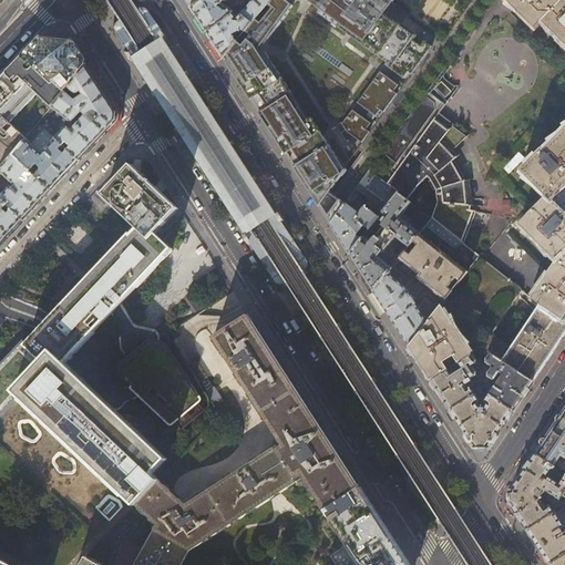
[(197,0),(188,6),(196,19),(204,31),(230,12),(227,8),(224,6),(224,7),(218,1),(219,0),(223,1),(224,0),(197,0)]
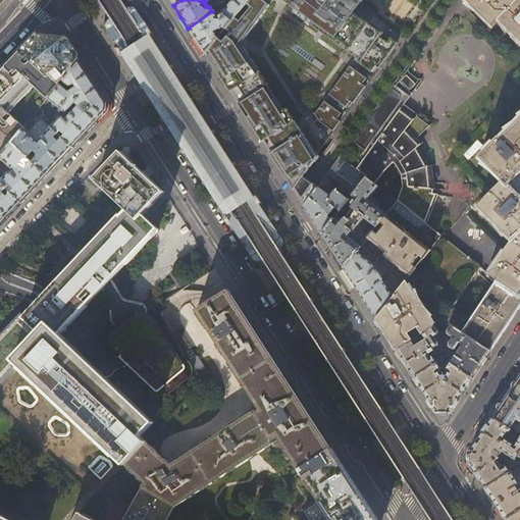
[(230,0),(223,9),(215,14),(212,11),(188,29),(196,40),(204,53),(216,37),(212,32),(220,27),(224,28),(232,16),(244,3),(246,0),(230,0)]
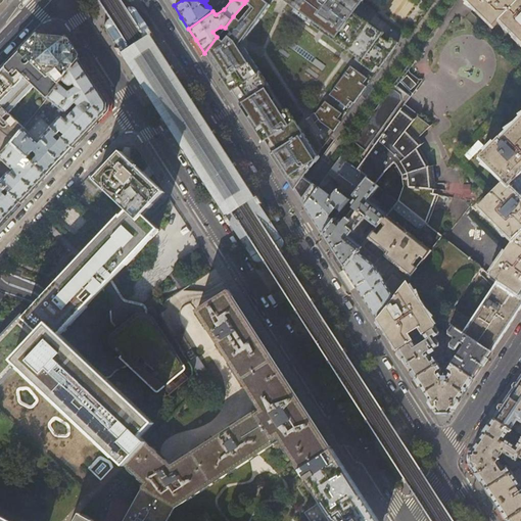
[(246,0),(244,3),(249,6),(238,19),(233,16),(225,28),(229,32),(221,41),(217,37),(204,53),(238,105),(284,178),(285,177),(290,185),(292,184),(315,152),(301,132),(293,137),(288,131),(292,126),(239,43),(270,0),(284,0),(324,29),(322,32),(354,55),(352,58),(370,70),(374,64),(377,66),(395,41),(367,20),(366,22),(351,12),(336,0),(246,0)]
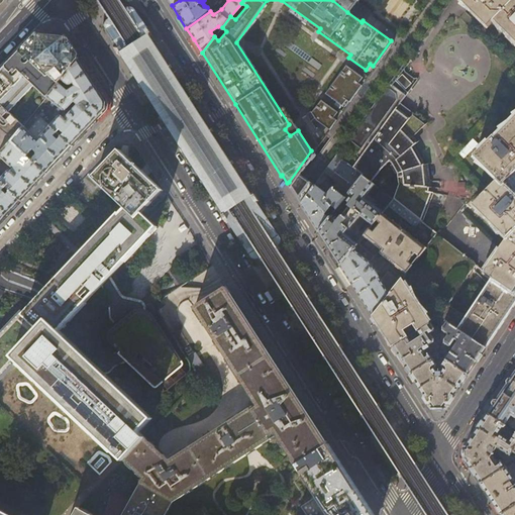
[(332,0),(347,12),(355,0),(332,0)]
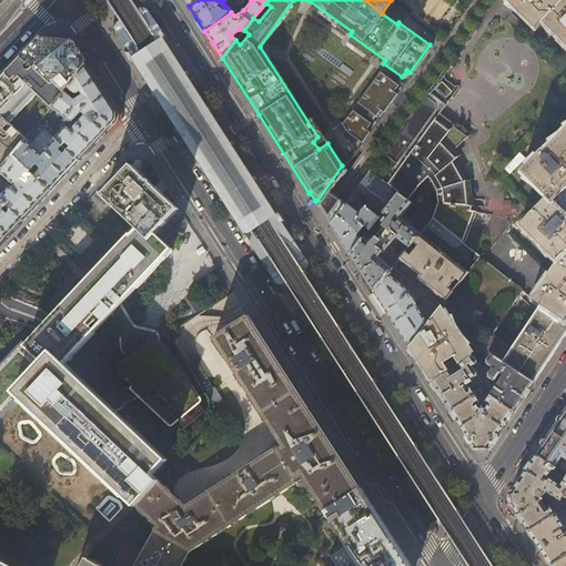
[(505,0),(534,28),(541,21),(565,46),(565,0),(505,0)]
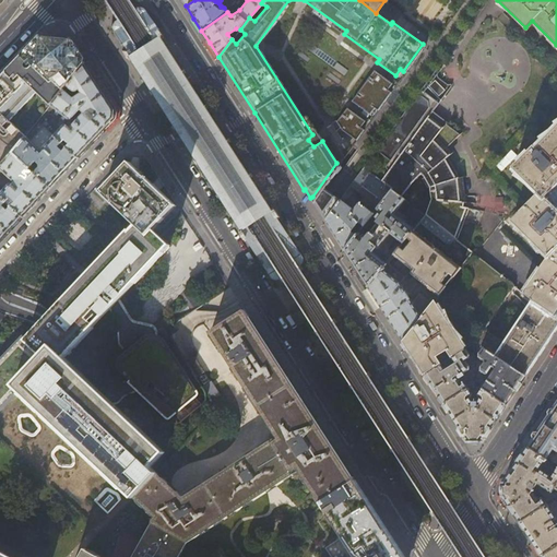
[(109,22),(109,27),(116,37),(121,47),(129,58),(149,89),(151,93),(170,123),(173,122),(175,126),(173,127),(180,138),(182,142),(268,275),(271,277),(274,277),(276,276),(281,273),(293,265),(297,263),(298,261),(300,259),(299,255),(215,123),(212,119),(204,107),(202,103),(181,72),(179,69),(160,38),(153,26),(146,18),(141,8),(138,6),(133,6),(131,7),(130,7),(113,19),(111,19),(109,22)]
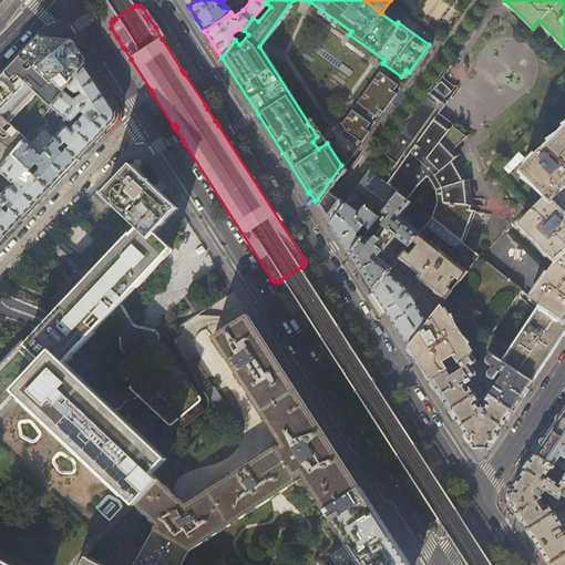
[(0,78),(41,36),(39,33),(24,49),(6,69),(0,74),(0,78)]
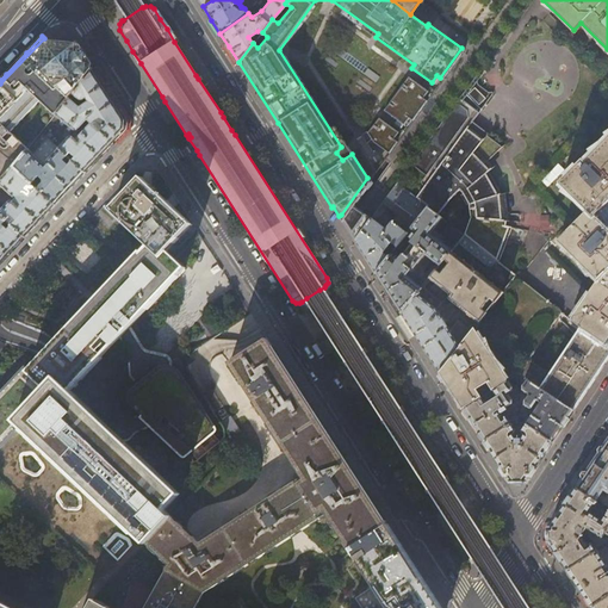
[(74,42),(44,38),(0,84),(0,154),(12,165),(26,147),(10,132),(8,130),(37,99),(53,113),(54,112),(91,67),(84,56),(74,42)]
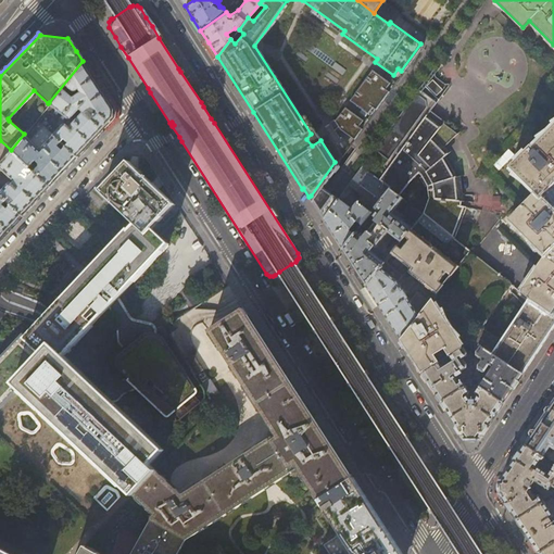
[(83,61),(84,58),(71,37),(67,38),(76,51),(83,61)]
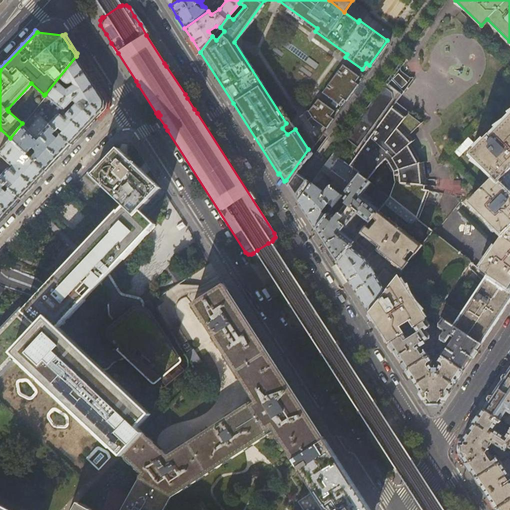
[(59,112),(58,112),(57,112),(56,113),(48,122),(69,143),(87,124),(104,107),(104,100),(92,82),(76,56),(45,94),(55,102),(54,103),(56,106),(58,104),(61,107),(62,107),(63,107),(64,107),(64,106),(72,98),(75,101),(63,115),(61,113),(59,112)]
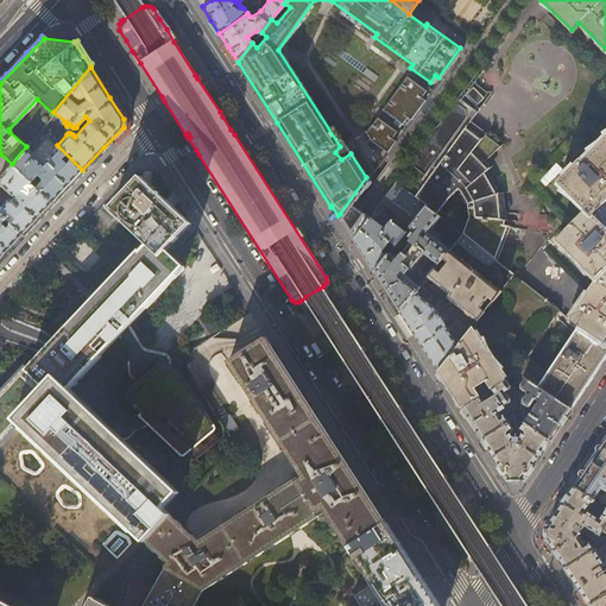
[(409,119),(423,99),(420,96),(424,89),(404,75),(380,108),(401,122),(405,115),(409,119)]
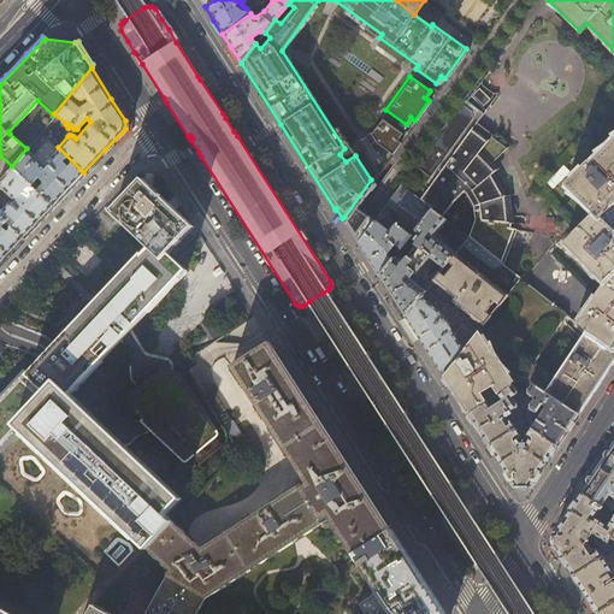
[(432,179),(418,199),(430,207),(441,216),(452,201),(462,190),(465,193),(473,205),(473,218),(466,236),(499,261),(515,228),(508,228),(508,222),(509,222),(509,192),(495,196),(485,177),(479,171),(503,147),(489,135),(491,133),(474,120),(482,111),(461,96),(412,164),(432,179)]
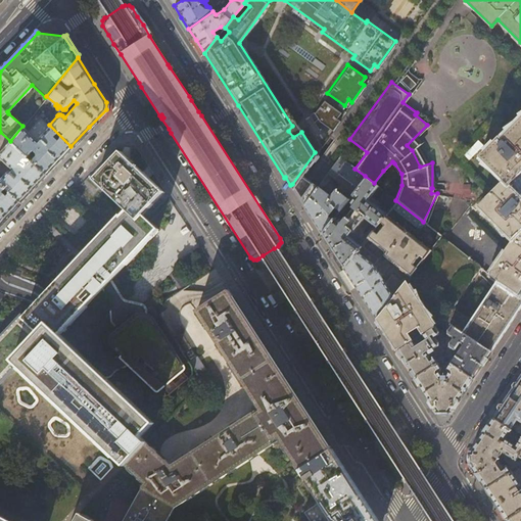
[(319,121),(332,130),(338,120),(335,117),(340,111),(323,99),(314,112),(314,113),(310,116),(313,122),(317,119),(319,121)]
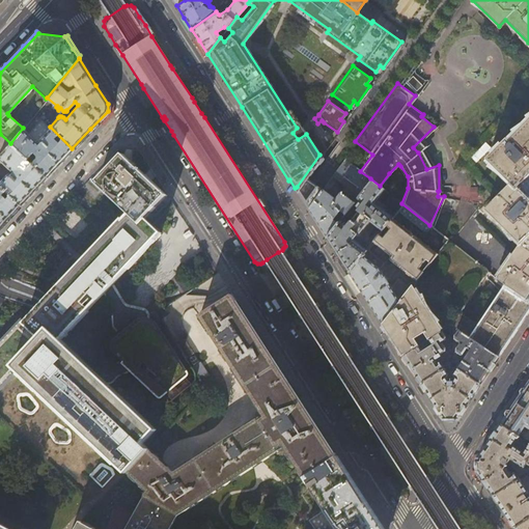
[(528,116),(507,139),(505,137),(484,159),(509,183),(516,188),(528,173),(528,116)]
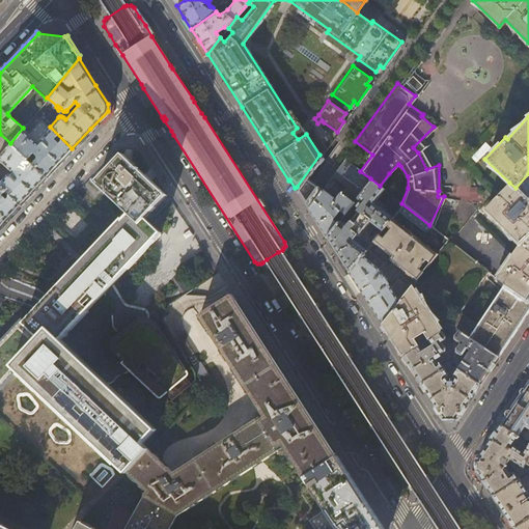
[(72,148),(50,127),(39,138),(40,141),(38,143),(23,128),(10,143),(46,176),(60,161),(72,148)]
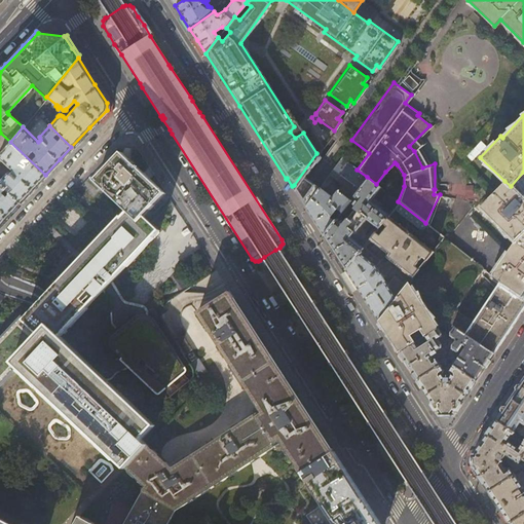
[(0,152),(10,142),(0,133),(0,152)]
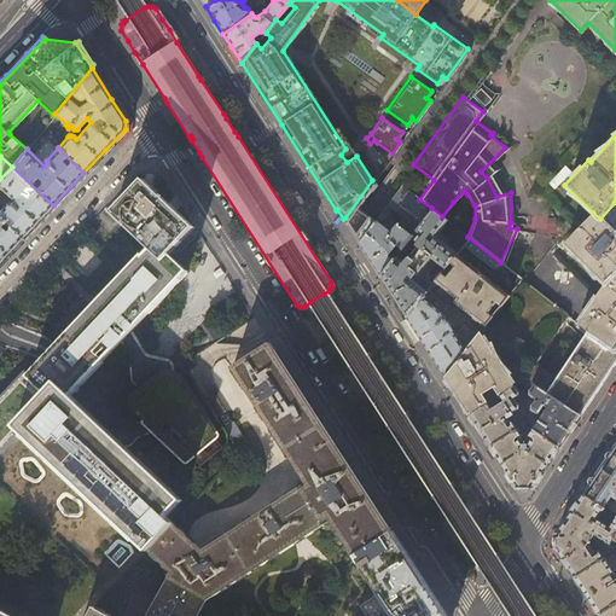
[(39,221),(53,205),(12,167),(0,179),(0,186),(13,199),(11,202),(10,202),(7,202),(0,209),(0,216),(22,238),(39,221)]
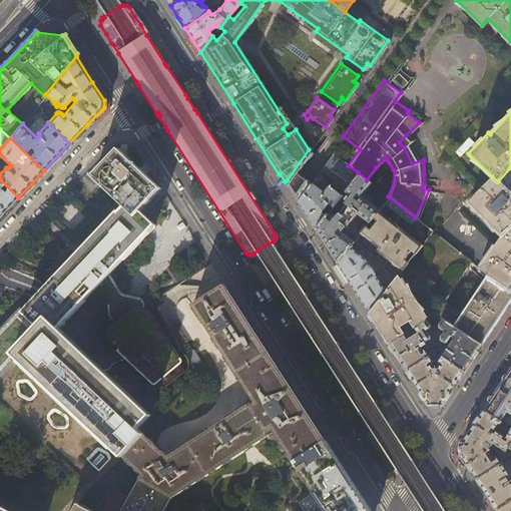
[(138,209),(159,186),(117,147),(92,174),(122,204),(134,214),(138,209)]
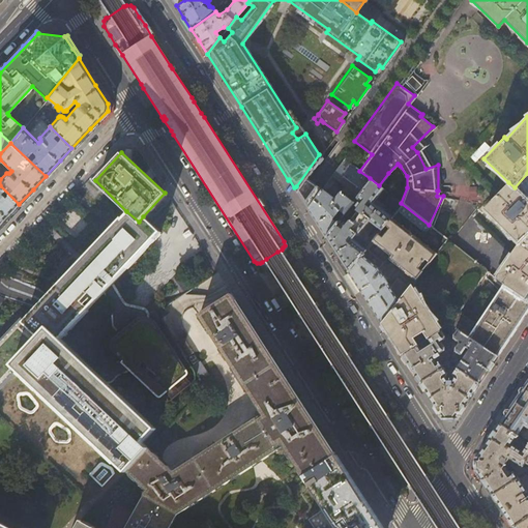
[(370,178),(359,171),(343,157),(331,173),(344,183),(339,189),(352,201),(370,178)]
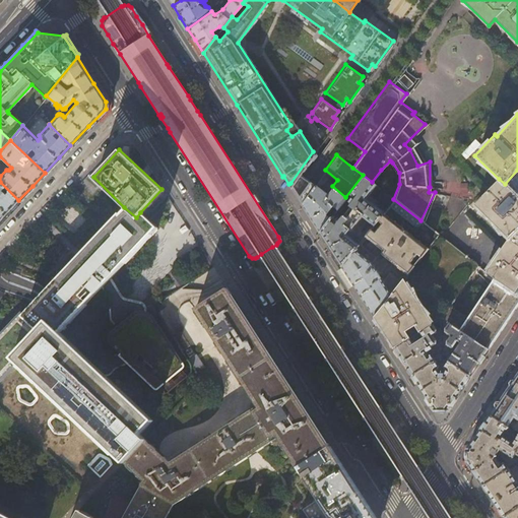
[(372,182),(363,175),(345,197),(342,200),(347,204),(341,211),(342,212),(331,227),(325,222),(318,232),(329,249),(340,265),(358,244),(344,234),(347,229),(349,230),(361,215),(373,225),(383,212),(365,197),(375,185),(372,182)]
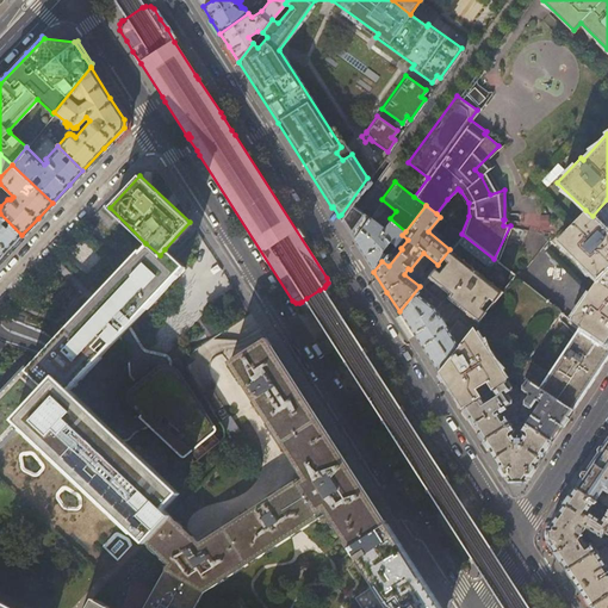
[(402,235),(405,231),(390,218),(385,225),(383,227),(373,219),(380,210),(377,206),(353,240),(363,254),(373,272),(382,261),(402,235)]
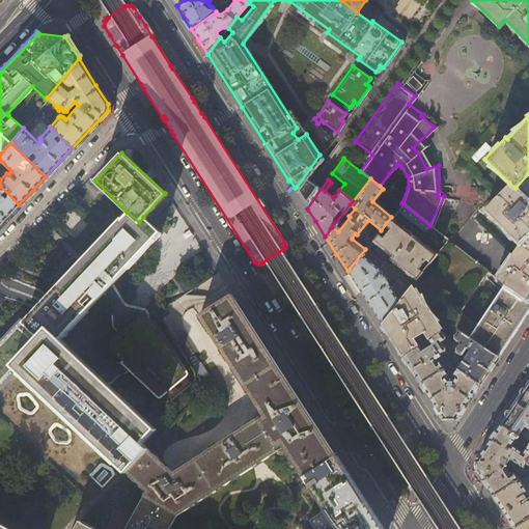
[(528,201),(516,188),(509,183),(495,197),(483,209),(519,242),(528,231),(528,201)]
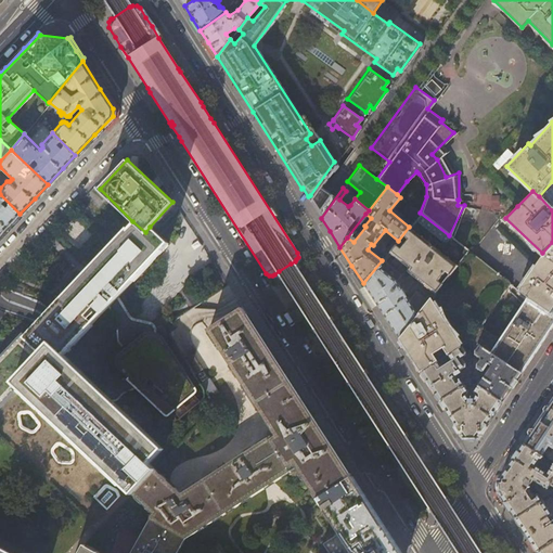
[(20,214),(0,194),(0,234),(20,214)]
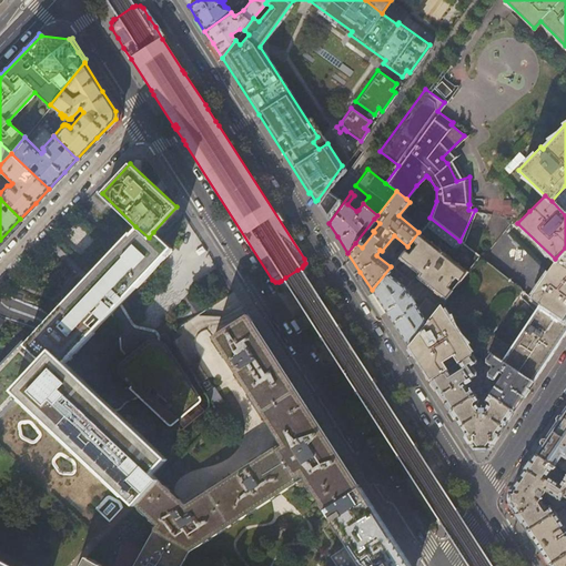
[(477,255),(460,241),(430,218),(424,224),(472,262),(477,255)]
